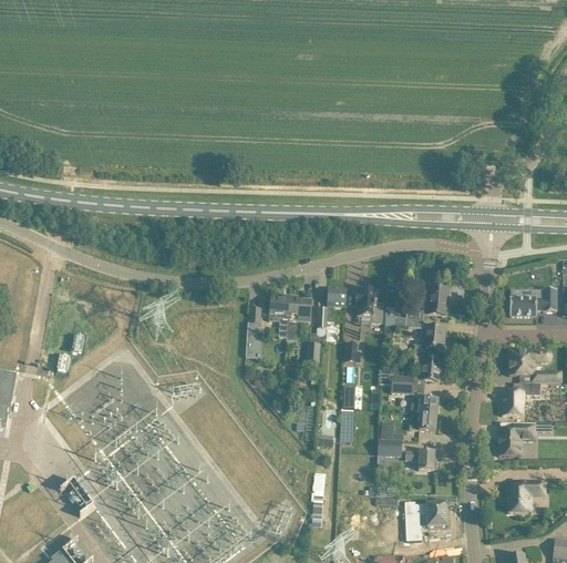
[(401,285),(393,284),(387,284),(385,306),(395,307),(397,290),(400,292),(401,285)]
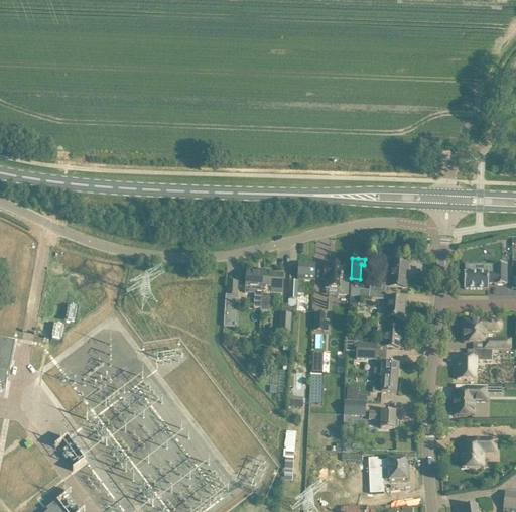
[(289,279),(288,297),(297,297),(297,291),(303,291),(304,277),(308,277),(314,277),(315,261),(309,261),(298,260),(297,270),(297,276),(297,279),(289,279)]
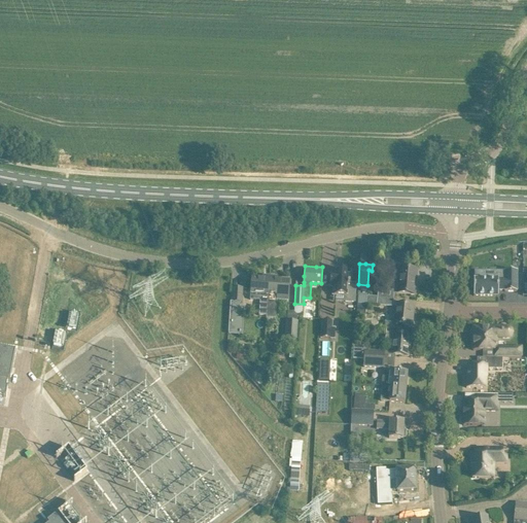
[(416,277),(417,267),(399,266),(399,267),(397,286),(397,290),(405,290),(415,291),(415,282),(413,282),(414,276),(416,277)]
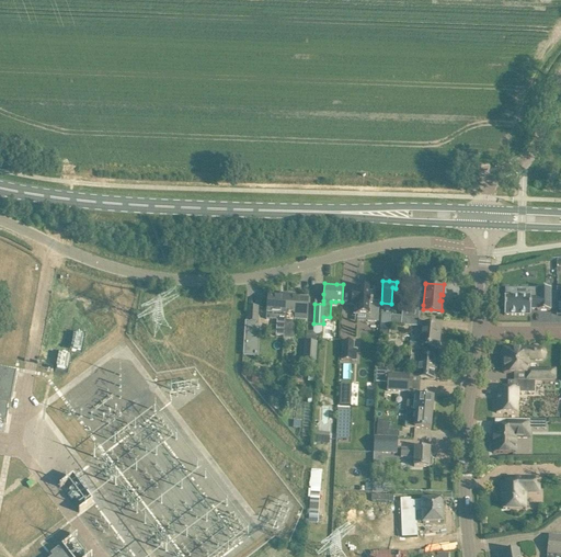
[(365,285),(357,285),(357,288),(351,287),(351,303),(354,303),(354,311),(367,311),(367,318),(377,318),(378,299),(373,298),(373,285),(370,285),(369,284),(366,284),(365,285)]
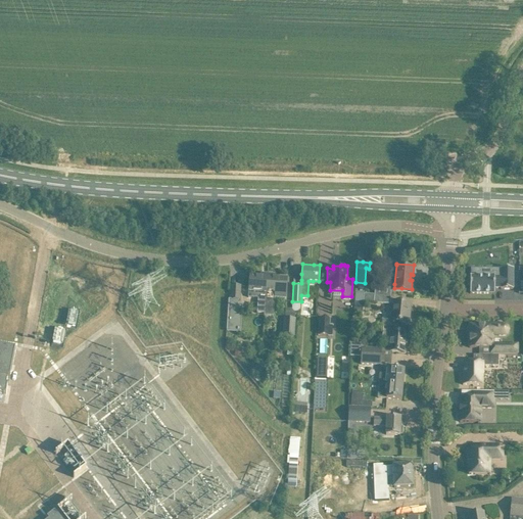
[(513,286),(513,265),(501,265),(501,272),(481,271),(481,274),(470,274),(470,275),(468,275),(468,282),(470,282),(470,290),(494,290),(494,285),(501,285),(501,286),(513,286)]
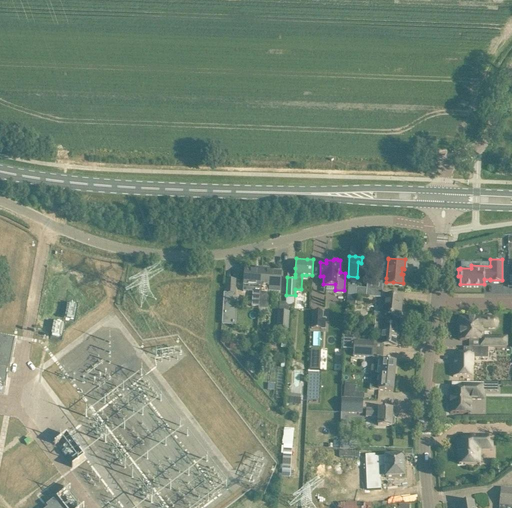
[(244,278),(243,285),(253,286),(251,303),(258,304),(261,269),(245,268),(244,278)]
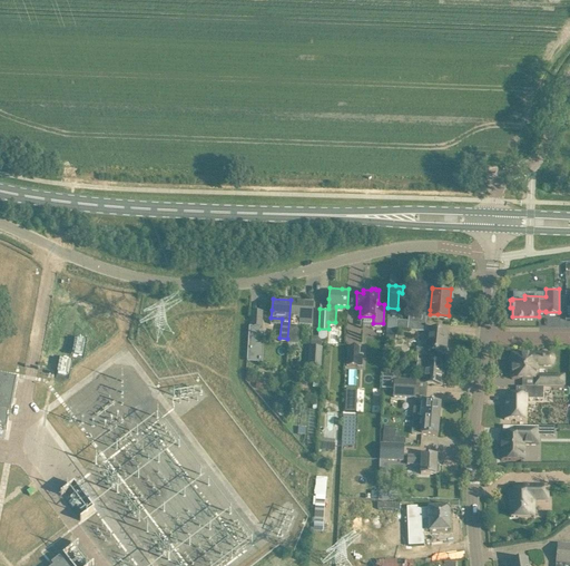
[(291,300),(287,339),(287,341),(298,341),(300,316),(312,316),(313,301),(311,301),(311,299),(301,299),(301,300),(291,300)]
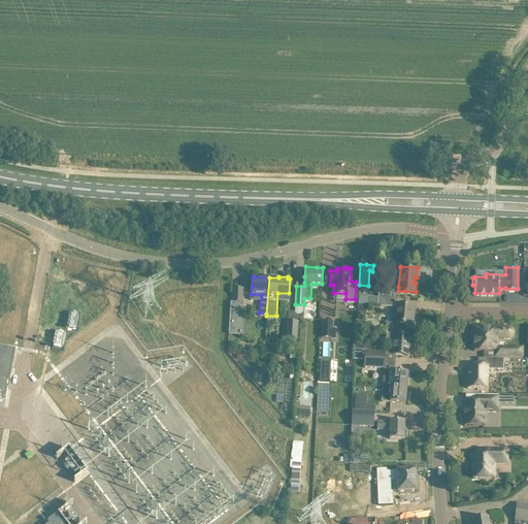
[(233,285),(232,298),(241,299),(241,285),(233,285)]
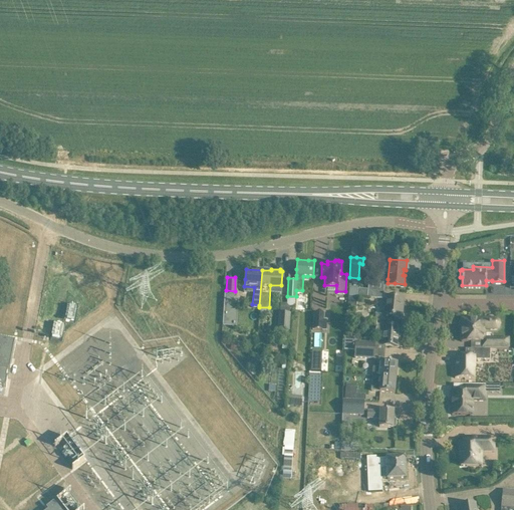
[(384,283),(384,280),(368,278),(367,286),(383,288),(384,283)]
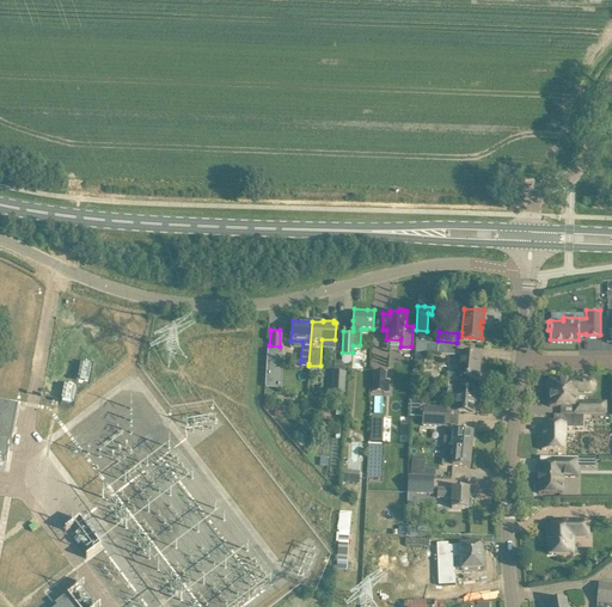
[(456,353),(457,343),(438,341),(416,338),(414,361),(424,362),(426,350),(438,350),(456,353)]
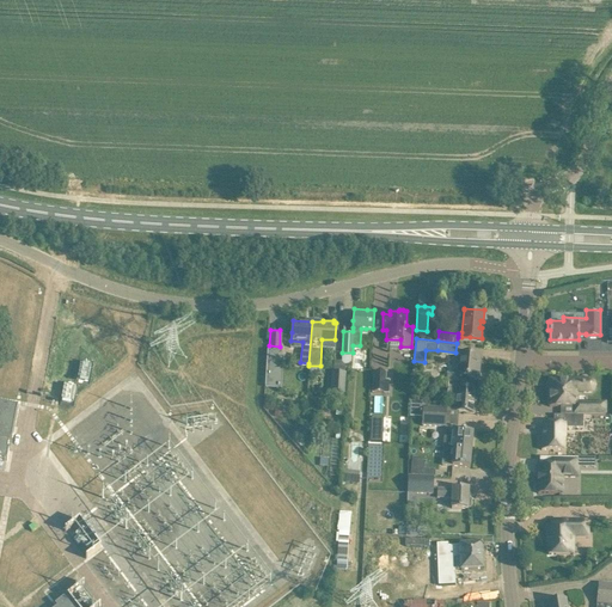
[(264,382),(264,384),(276,385),(276,376),(281,376),(283,351),(267,350),(264,382)]
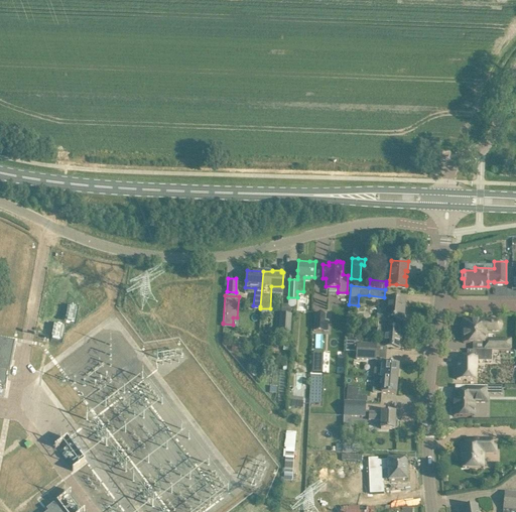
[(377,311),(376,318),(386,320),(387,314),(393,314),(403,315),(404,305),(402,305),(402,297),(404,298),(405,296),(395,295),(389,295),(387,312),(377,311)]
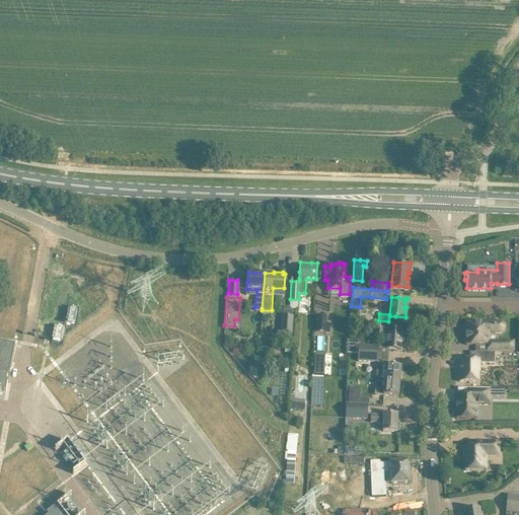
[(326,320),(327,313),(317,312),(316,329),(329,330),(329,320),(326,320)]
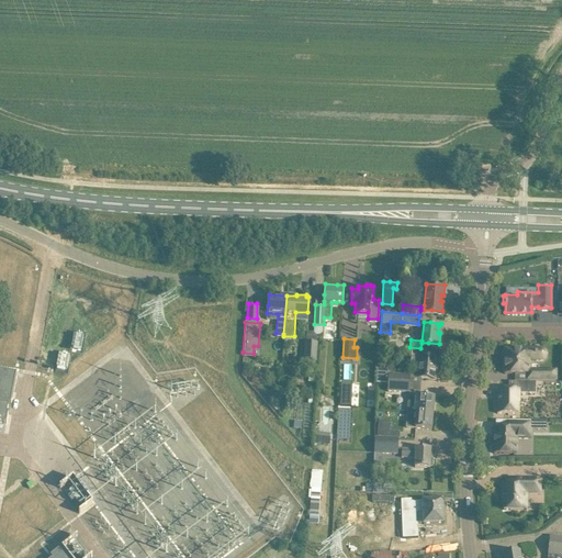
[(306,339),(305,357),(315,358),(317,341),(306,339)]
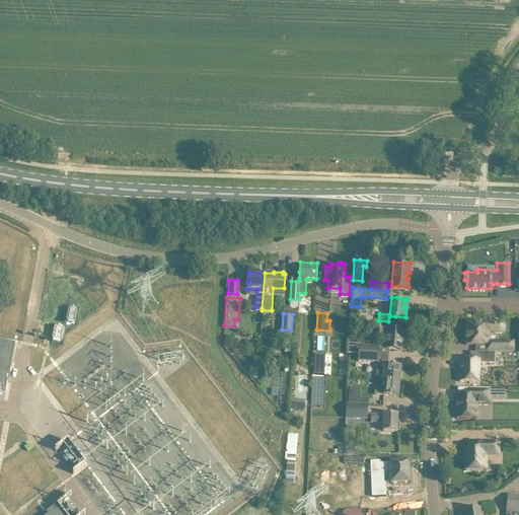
[(47,317),(46,329),(64,332),(65,319),(47,317)]
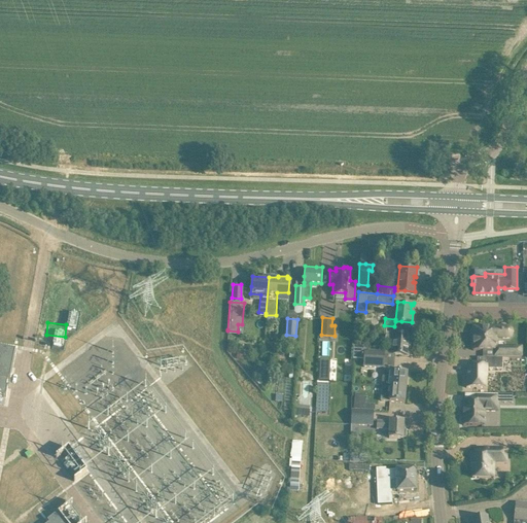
[(503,335),(503,324),(472,323),(472,324),(473,324),(473,330),(472,330),(472,347),(495,347),(495,355),(521,355),(521,344),(496,344),(496,335),(503,335)]
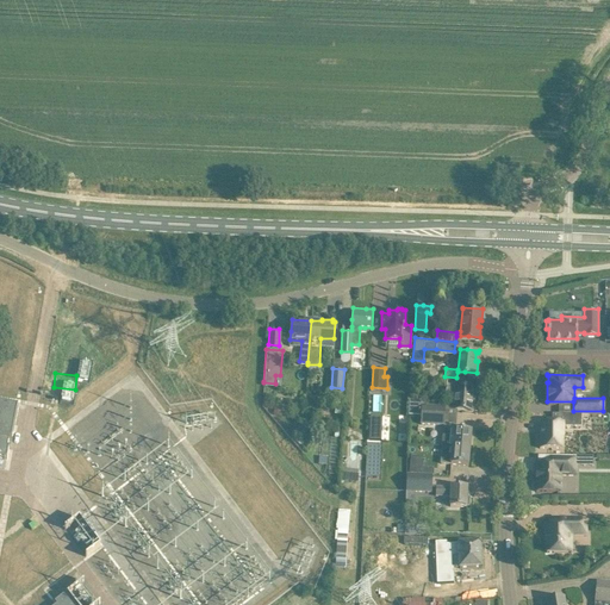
[(447,379),(446,393),(455,394),(454,406),(461,407),(473,409),(473,406),(471,406),(472,395),(474,395),(475,386),(458,384),(458,380),(447,379)]
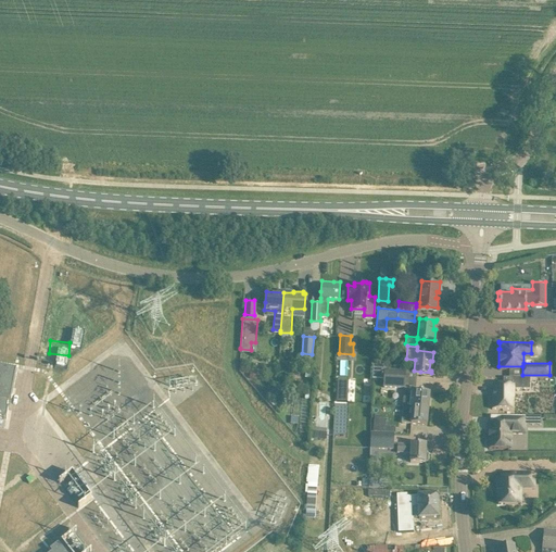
[(16,369),(16,368),(0,365),(0,414),(7,416),(9,405),(7,405),(8,399),(11,399),(11,398),(16,369)]
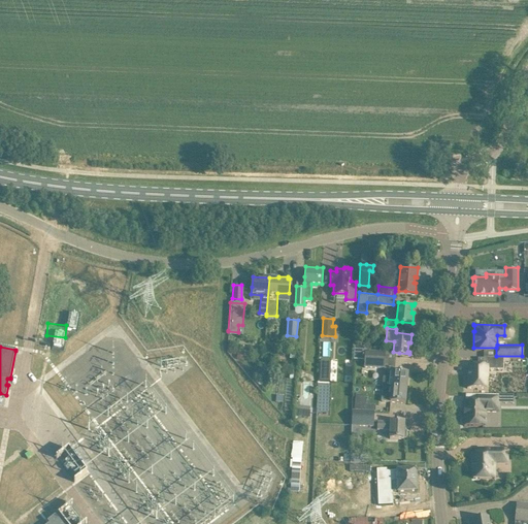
[(356,348),(356,356),(364,357),(385,358),(385,349),(368,348),(356,348)]
